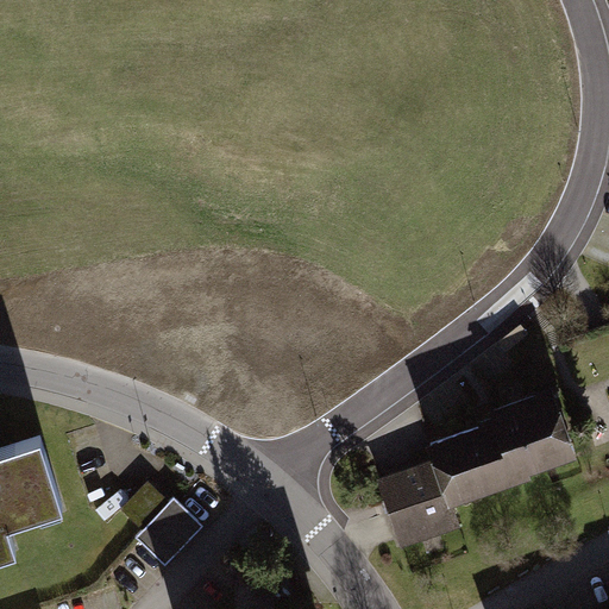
[(432,459),(375,478),(394,540),(397,551),(459,532),(452,507),(581,466),(575,451),(554,385),(485,407),(488,416),(425,437),(432,459)]
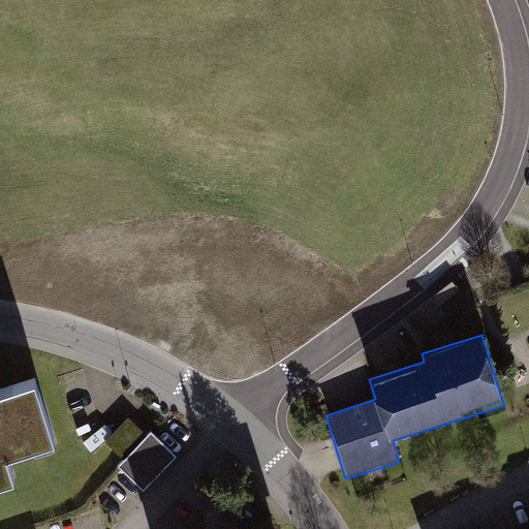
[(0,479),(5,478),(0,464),(0,449),(45,434),(27,383),(0,392),(0,479)]
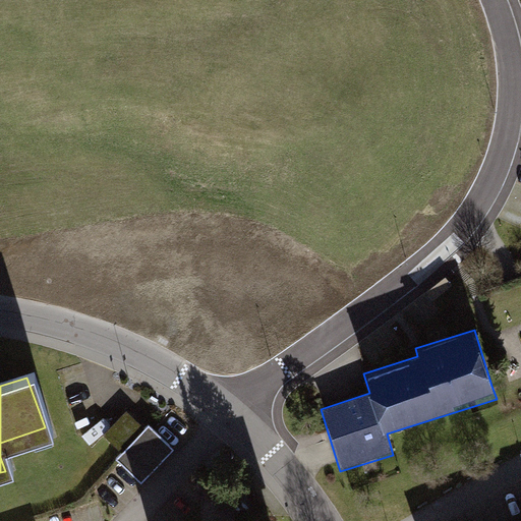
[(128,456),(121,464),(143,484),(174,452),(132,412),(109,437),(128,456)]
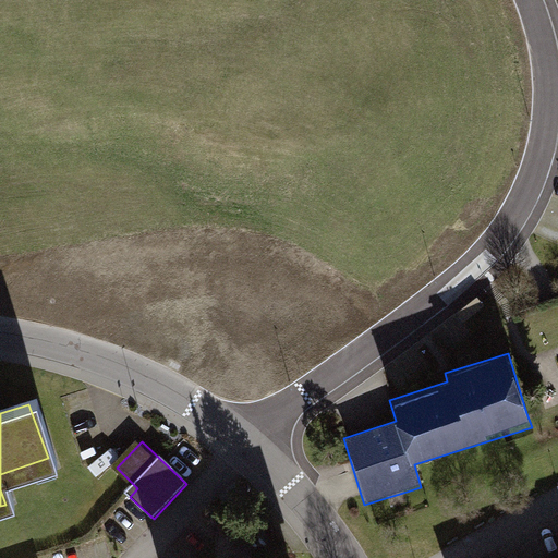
[(557,557),(557,540),(548,543),(553,557),(557,557)]
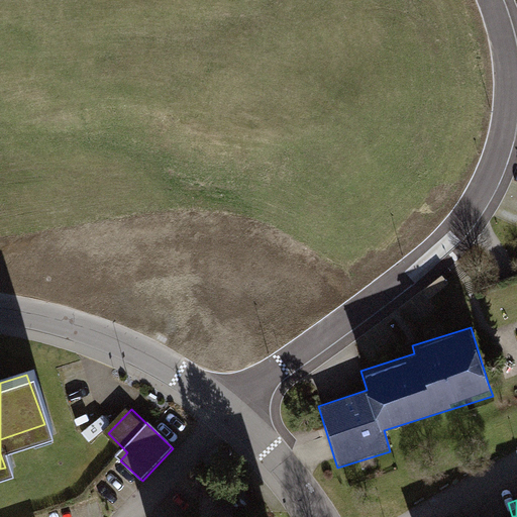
[(512,516),(508,503),(475,516),(512,516)]
